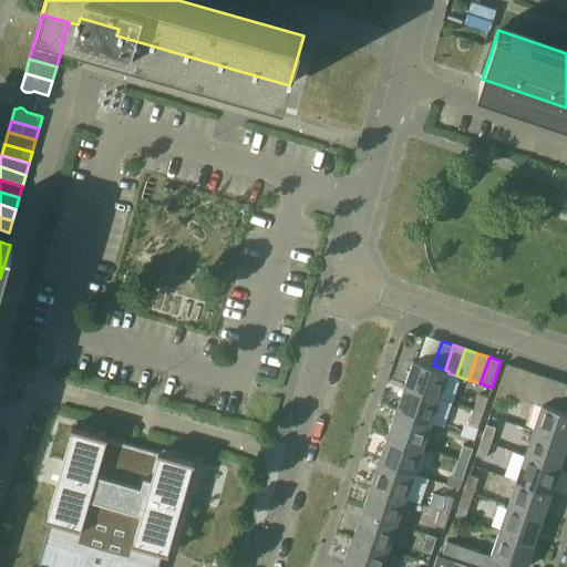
[(413,359),(404,385),(440,398),(449,373),(449,371),(445,370),(433,366),(413,359)]
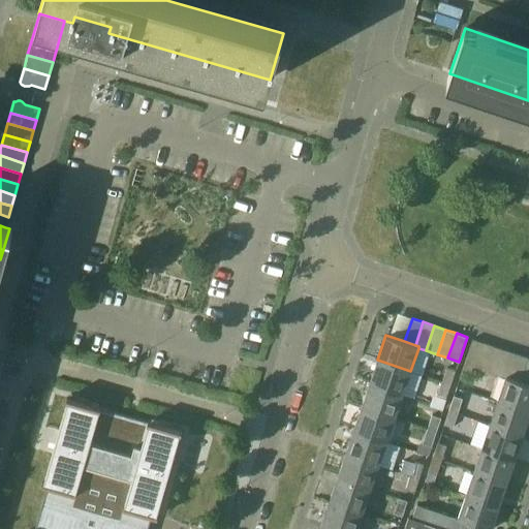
[(473,367),(476,367),(485,342),(473,339),(465,364),(473,367)]
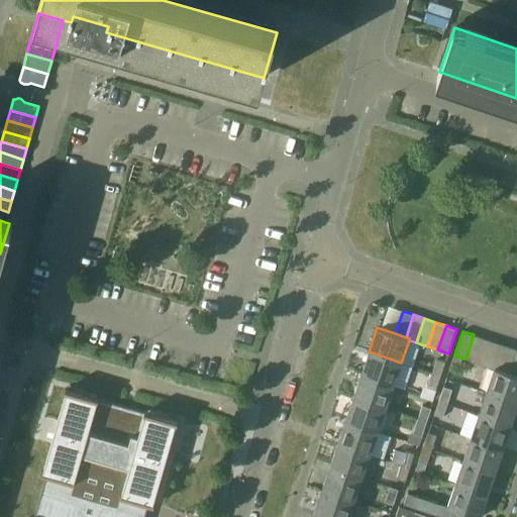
[(466,358),(476,363),(485,338),(474,334),(466,358)]
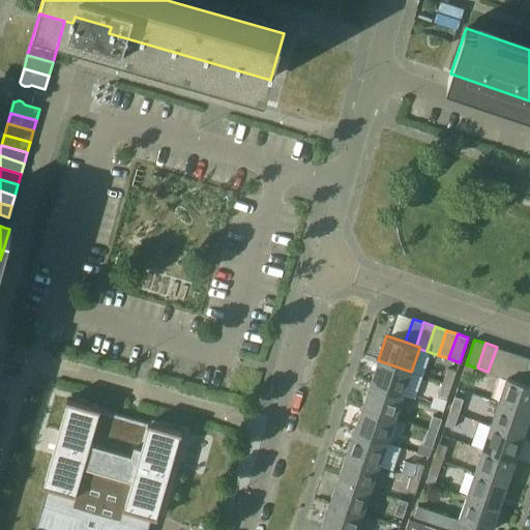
[(488,372),(499,376),(507,351),(497,347),(488,372)]
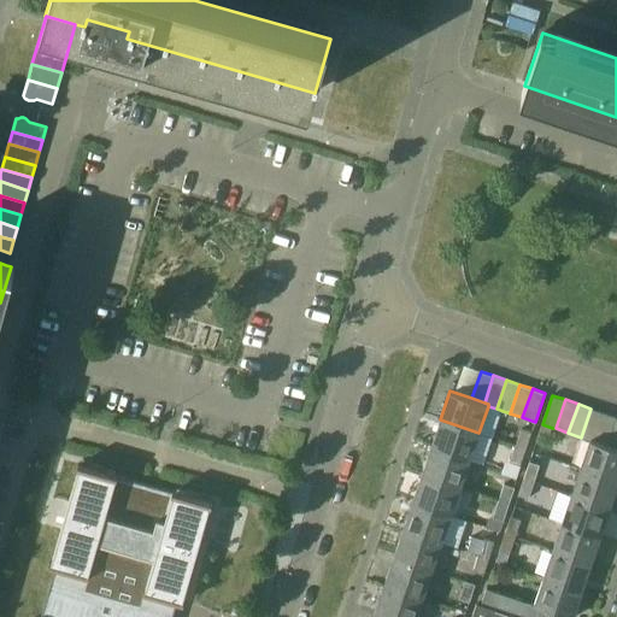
[(581,438),(589,440),(591,439),(594,440),(604,412),(591,409),(581,438)]
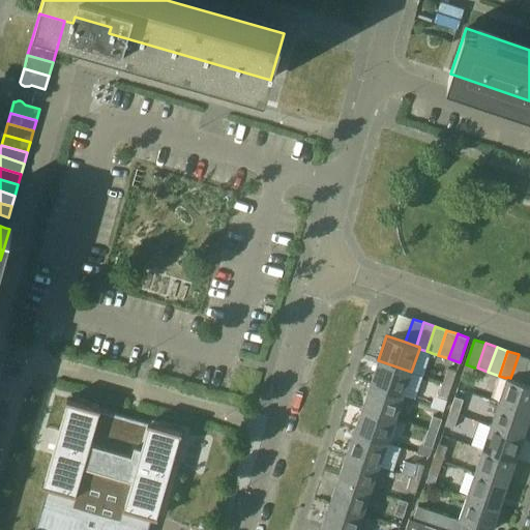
[(529,357),(519,354),(510,378),(522,382),(529,357)]
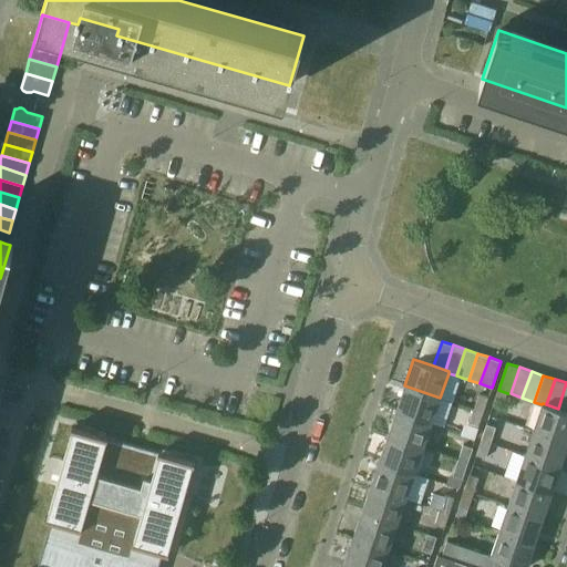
[(404,385),(397,411),(431,423),(440,398),(404,385)]
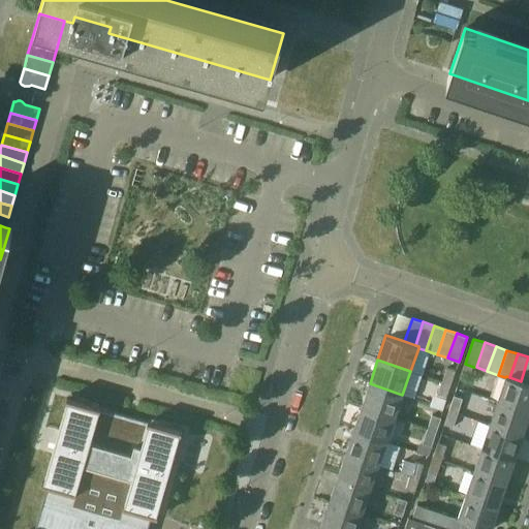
[(468,381),(473,367),(465,364),(460,378),(468,381)]
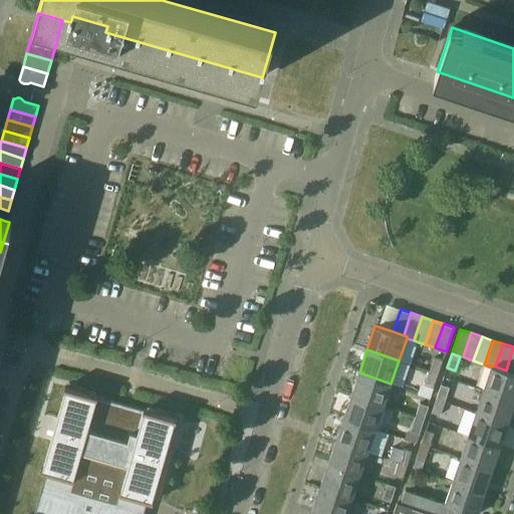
[(435,357),(430,370),(438,373),(443,359),(435,357)]
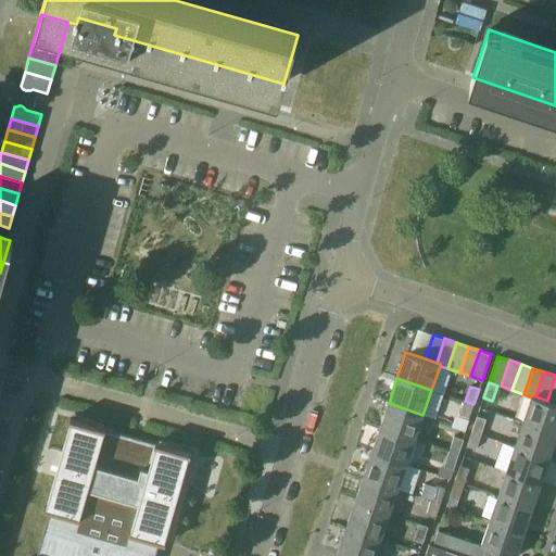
[(531,396),(523,421),(555,431),(555,403),(547,401),(535,396),(532,395),(531,396)]
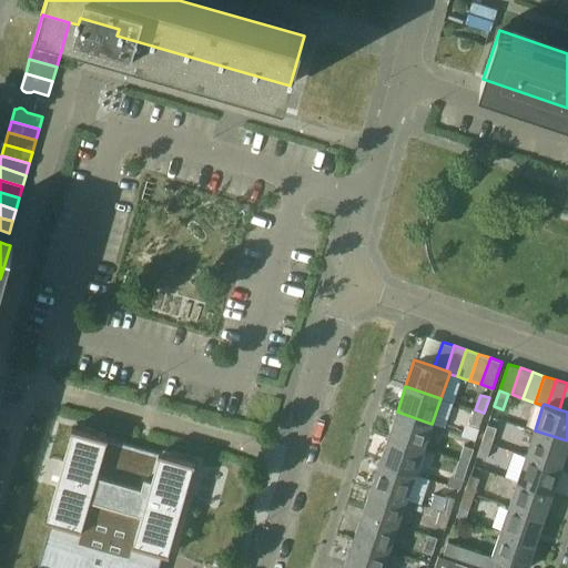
[(484,413),(475,409),(469,425),(479,428),(484,413)]
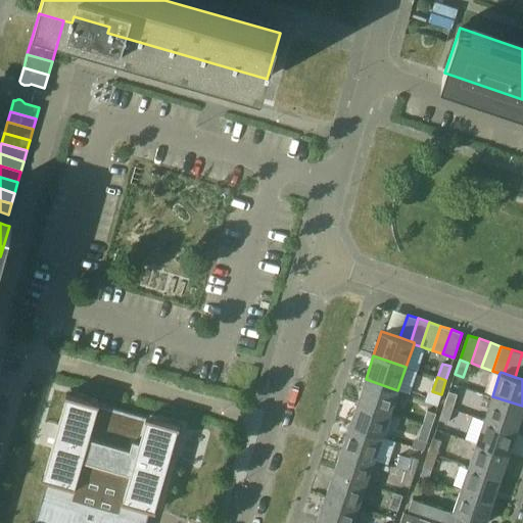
[(366,379),(358,402),(390,414),(397,390),(366,379)]
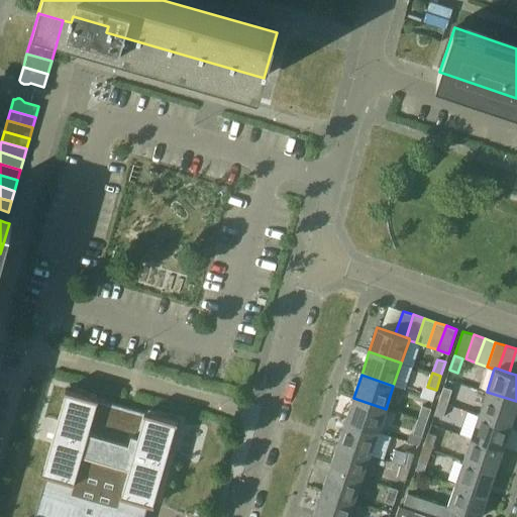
[(443,387),(438,401),(447,404),(451,390),(443,387)]
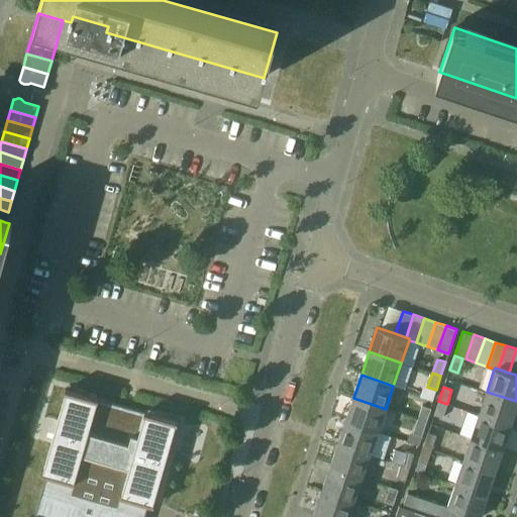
[(139,516),(143,502),(146,503),(148,503),(153,505),(154,505),(154,503),(153,502),(176,422),(178,423),(178,420),(175,419),(147,412),(145,411),(144,413),(98,400),(98,398),(96,397),(69,389),(66,389),(65,389),(65,391),(66,391),(58,420),(52,443),(43,471),(41,471),(41,473),(47,475),(34,516),(139,516)]
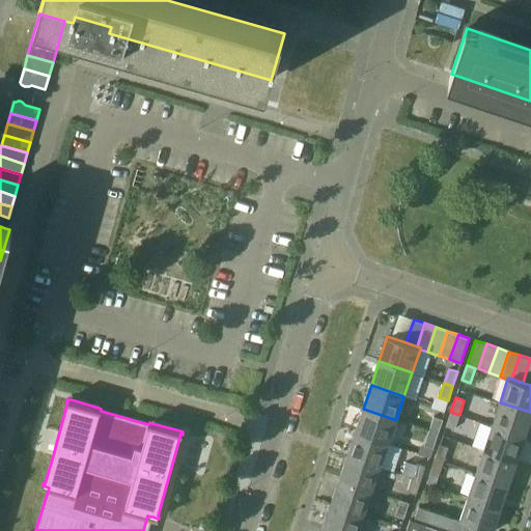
[(530,412),(500,402),(492,426),(525,437),(530,418),(530,412)]
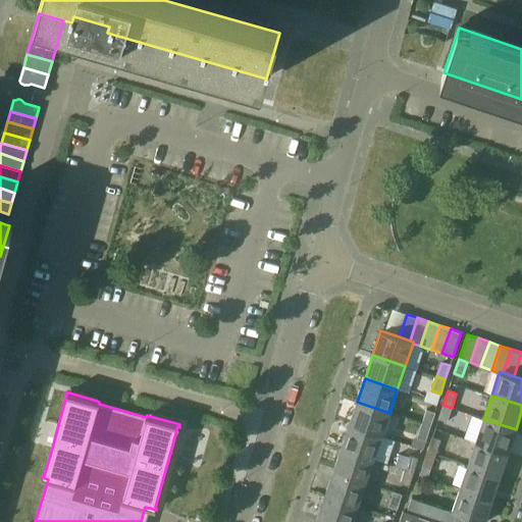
[(357,402),(349,425),(381,435),(389,413),(357,402)]
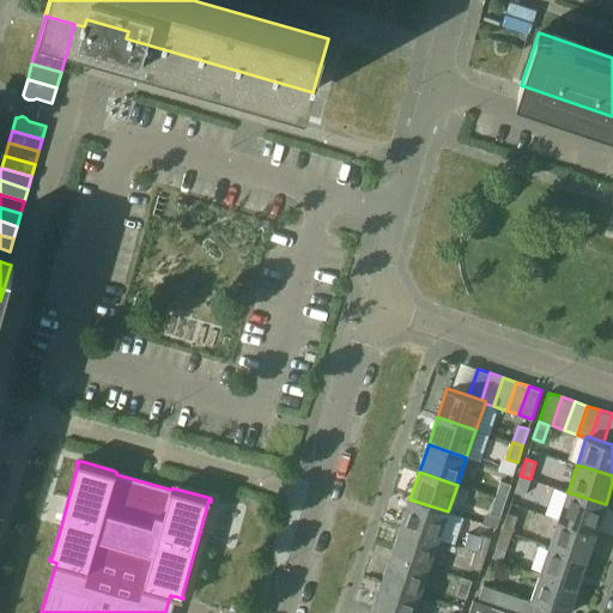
[(530,479),(520,475),(515,492),(525,496),(530,479)]
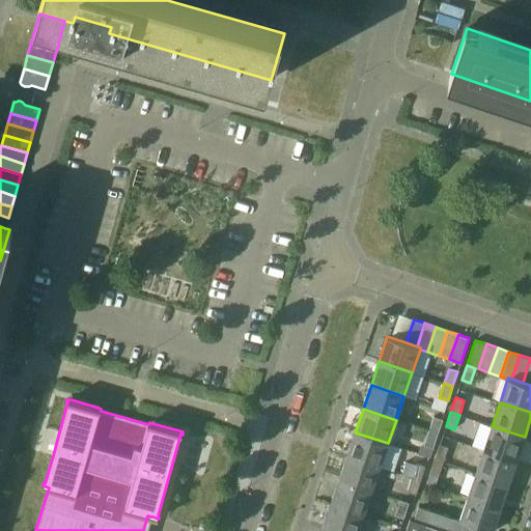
[(432,416),(428,430),(437,434),(442,419),(432,416)]
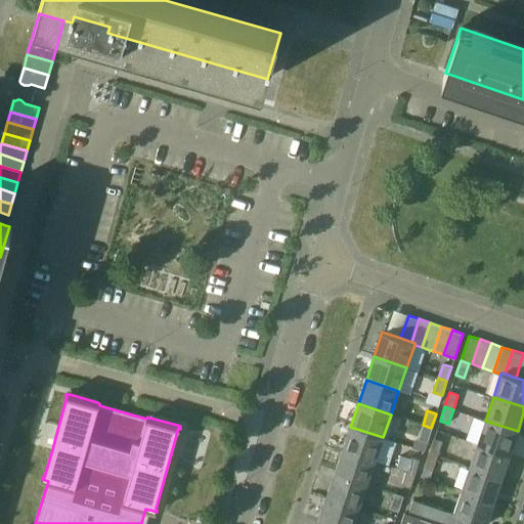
[(485,421),(477,443),(510,454),(518,431),(485,421)]
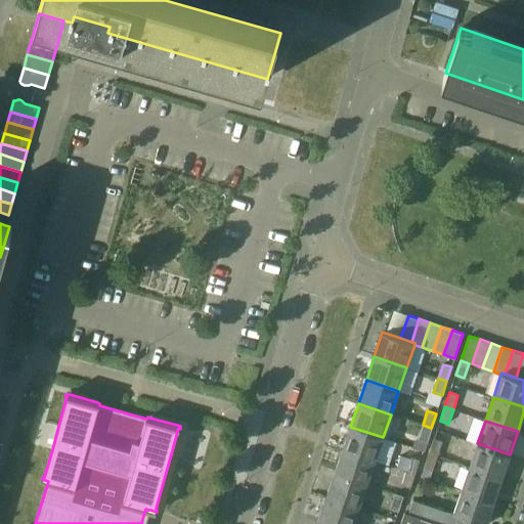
[(431,428),(423,425),(418,439),(426,442),(431,428)]
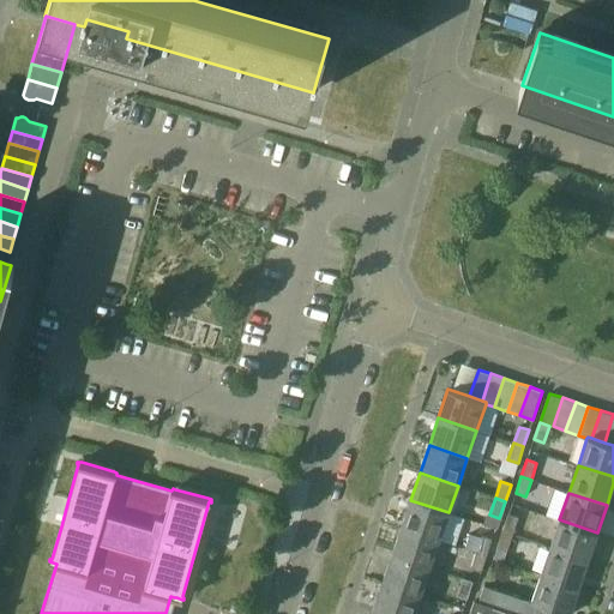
[(410,500),(402,527),(439,540),(449,512),(410,500)]
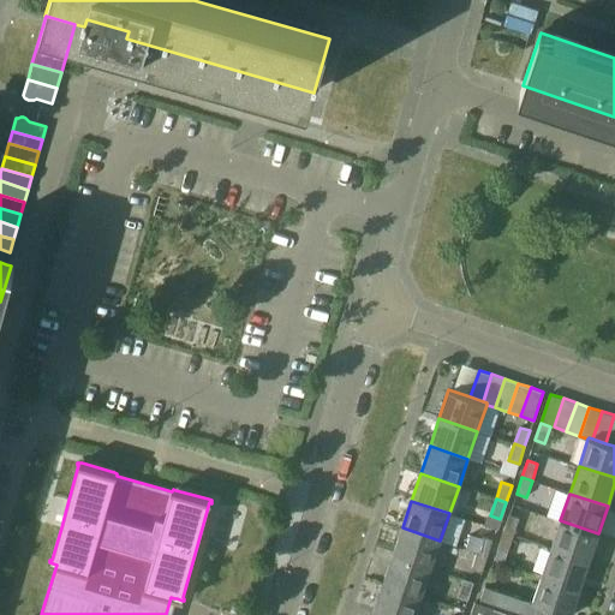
[(509,515),(503,531),(513,535),(519,519),(509,515)]
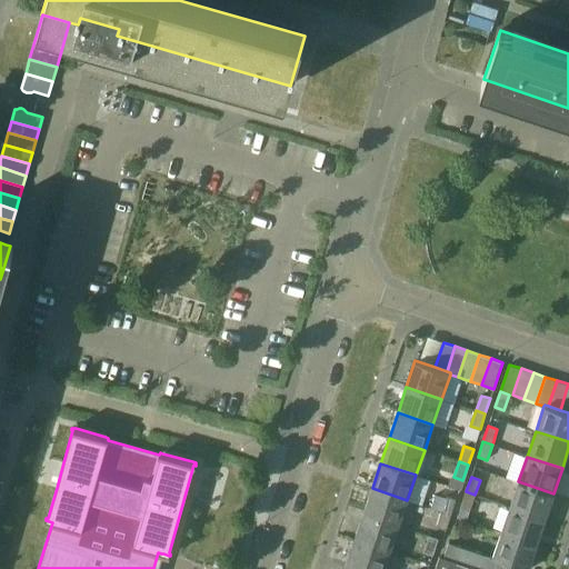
[(518,481),(510,507),(546,519),(553,493),(518,481)]
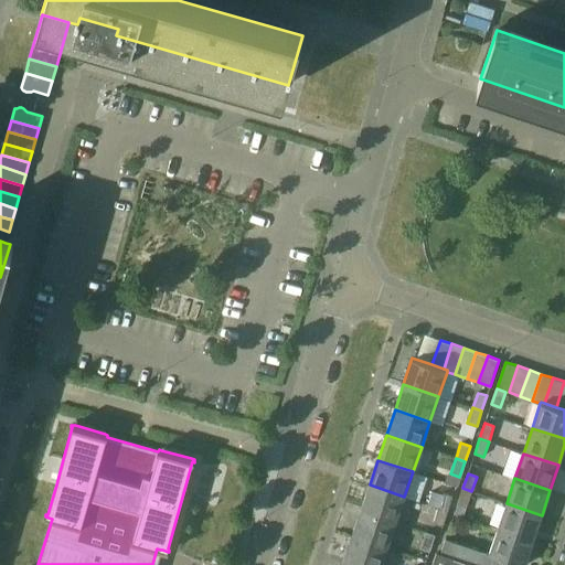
[(370,484),(361,510),(396,522),(404,497),(370,484)]
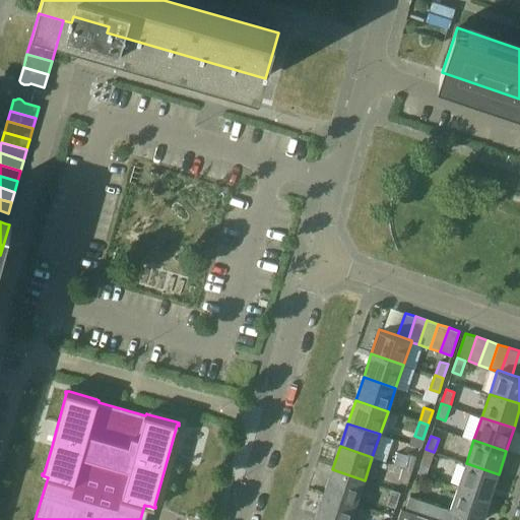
[(434,452),(426,449),(420,463),(430,466),(434,452)]
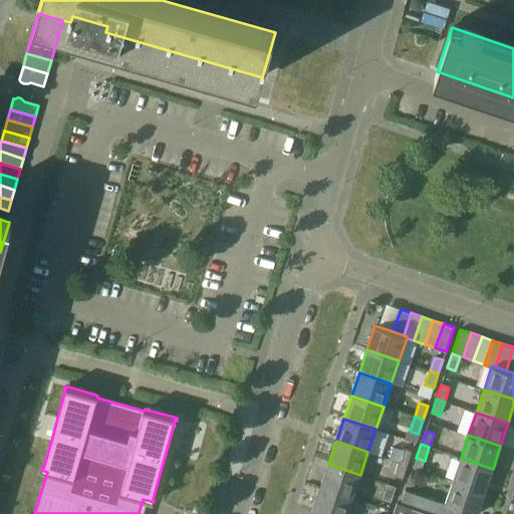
[(404,449),(399,462),(408,465),(412,451),(404,449)]
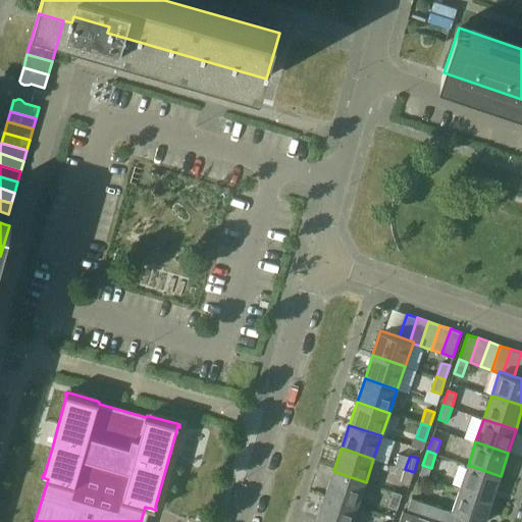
[(468,465),(460,488),(492,500),(501,476),(468,465)]
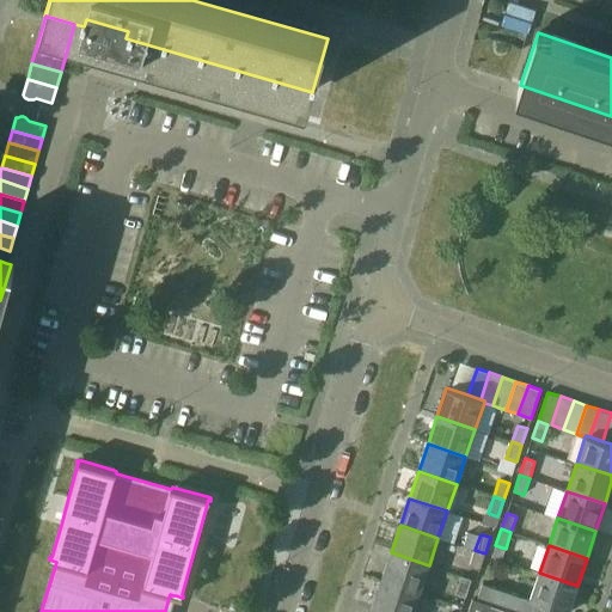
[(485,554),(475,550),(469,567),(479,570),(485,554)]
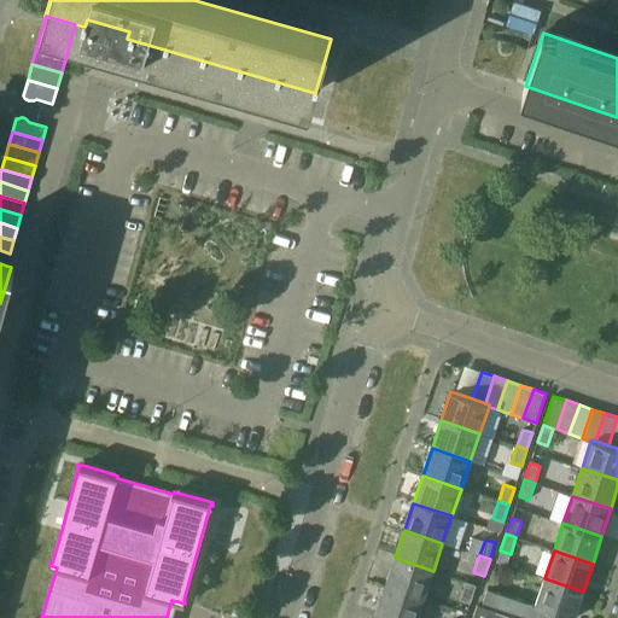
[(395,558),(385,586),(424,598),(433,571),(395,558)]
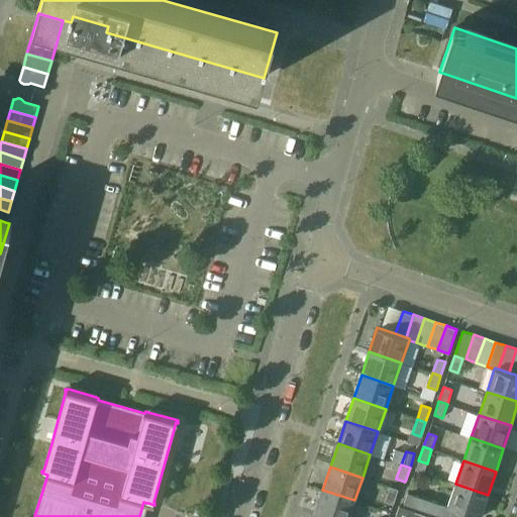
[(480,516),(488,495),(455,484),(447,507),(407,493),(404,504),(443,516),(460,516),(462,513),(476,516),(480,516)]
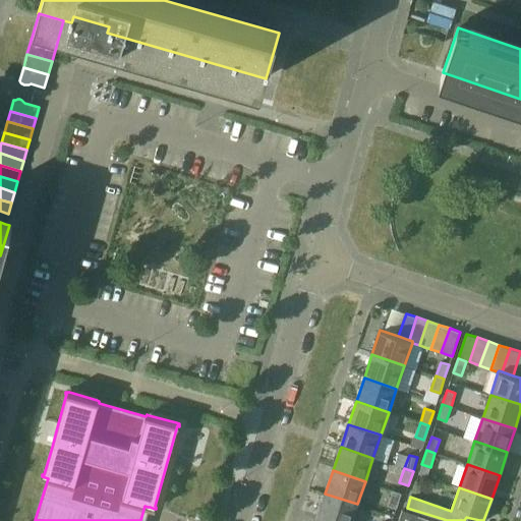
[(388,505),(396,507),(401,493),(392,490),(388,505)]
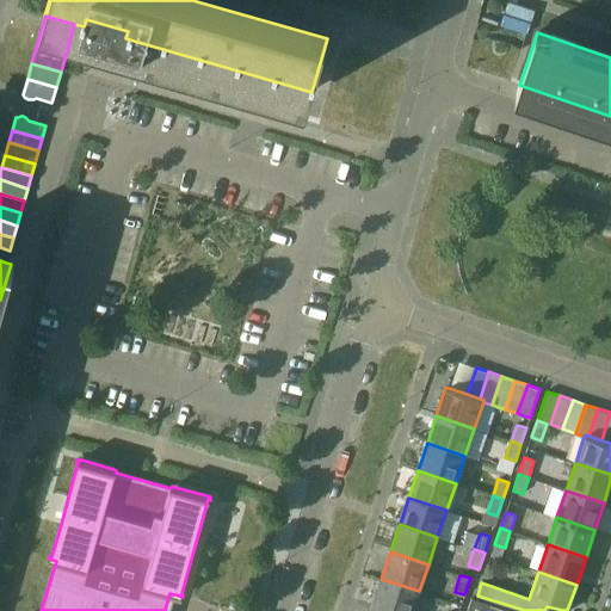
[(381,579),(372,605),(388,610),(412,610),(419,591),(381,579)]
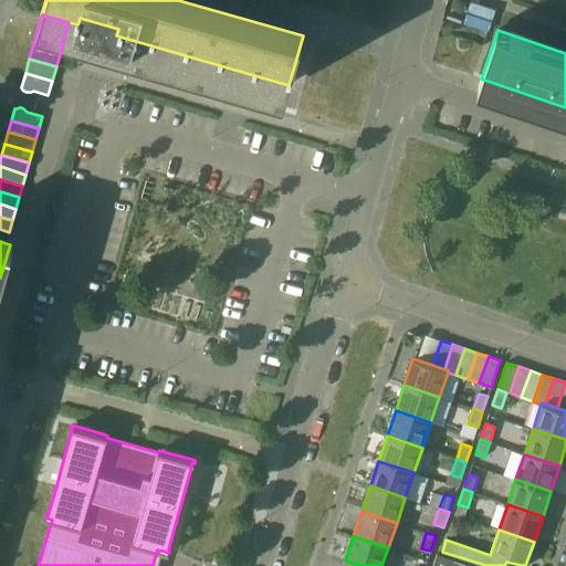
[(472,565),(437,554),(432,565),(472,565)]
